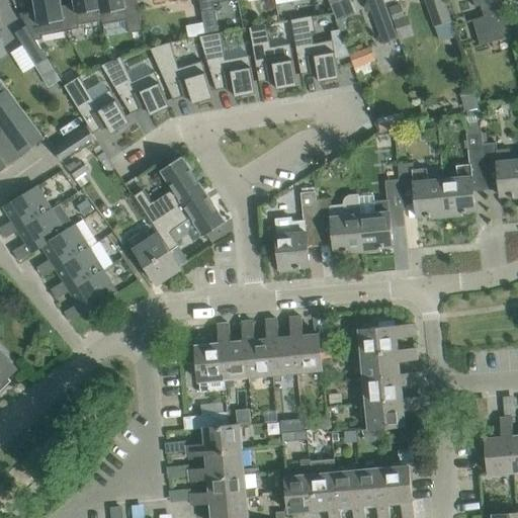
[(36,10),(20,13),(21,17),(27,26),(35,40),(41,39),(41,35),(67,30),(62,6),(61,0),(34,0),(35,4),(36,4),(37,9),(36,9),(36,10)]
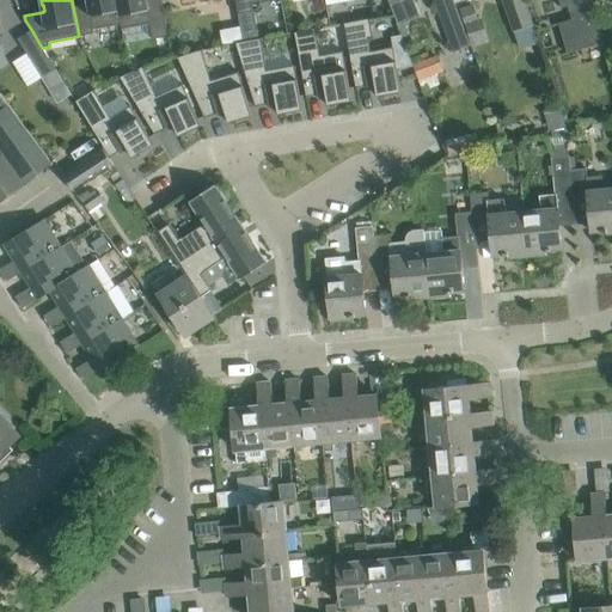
[(87,0),(89,4),(73,7),(79,36),(93,34),(93,29),(121,24),(116,0),(87,0)]
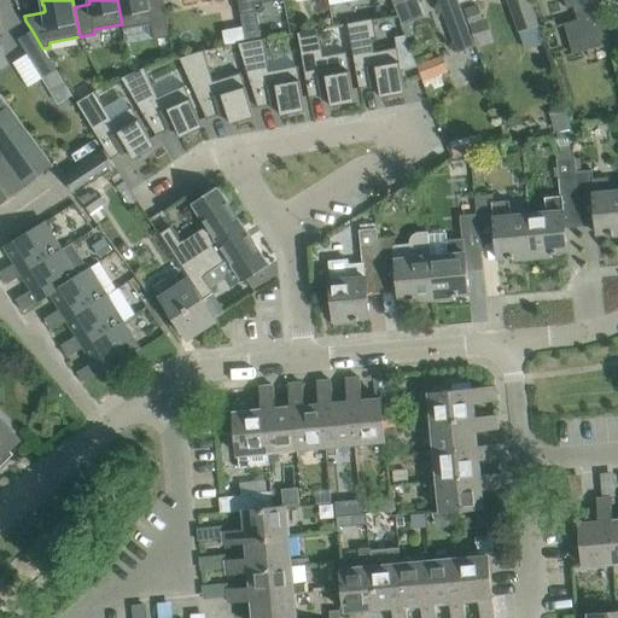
[(117,0),(122,24),(122,29),(123,29),(151,23),(153,40),(170,36),(163,0),(117,0)]
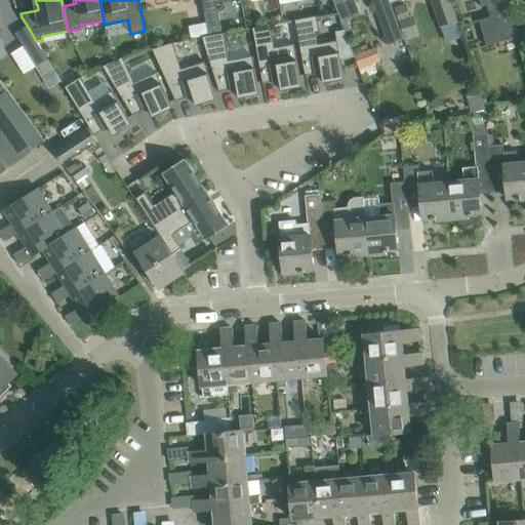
[(402,39),(387,0),(370,0),(388,44),(402,39)]
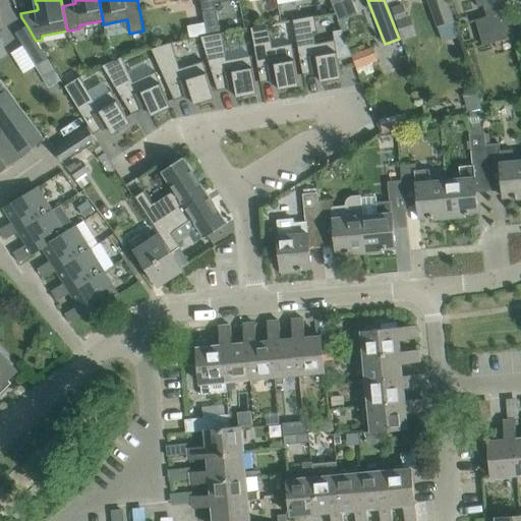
[(451,21),(443,0),(427,0),(437,26),(451,21)]
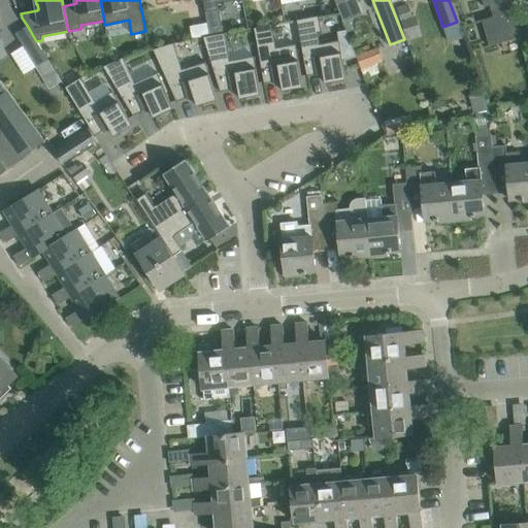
[(521,37),(508,0),(483,0),(486,7),(492,6),(495,18),(483,21),(490,45),(521,37)]
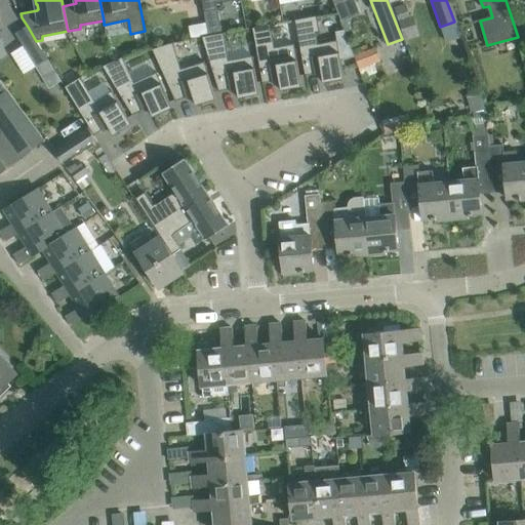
[(317,15),(295,19),(305,76),(307,76),(307,75),(316,73),(316,72),(321,71),(323,83),(345,79),(340,59),(355,56),(354,55),(349,42),(337,44),(337,40),(335,40),(335,41),(317,44),(315,33),(320,32),(317,17),(318,17),(317,15)]
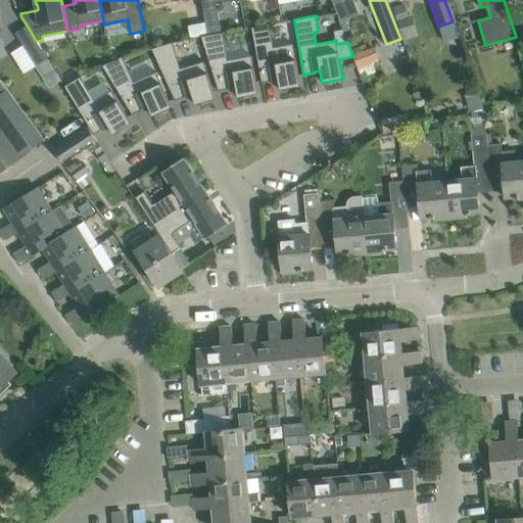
[(270,24),(251,28),(262,83),(263,83),(263,82),(271,81),(272,83),(278,82),(280,90),(300,86),(293,47),(292,47),(292,48),(274,51),(270,26),(270,24)]
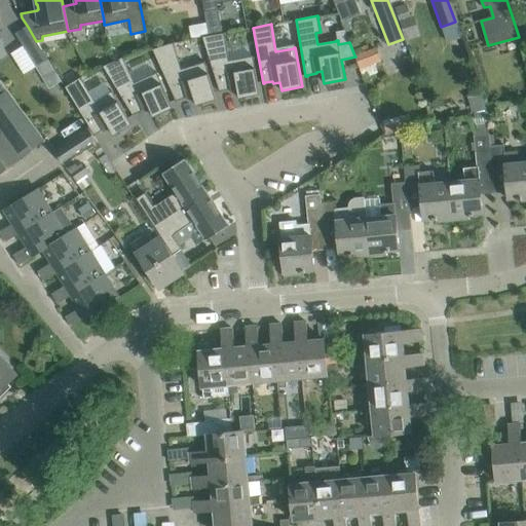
[(28,27),(15,34),(36,67),(48,60),(36,41),(28,27)]
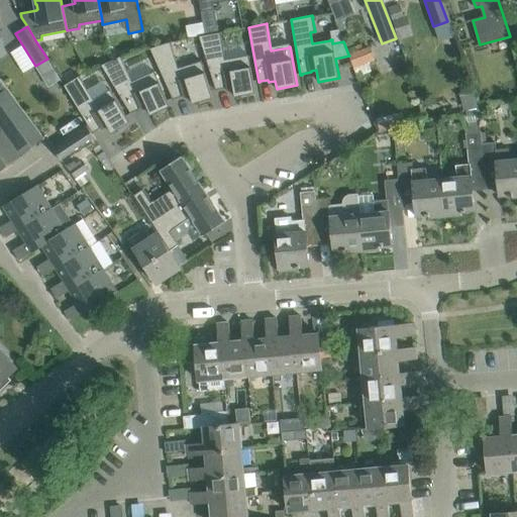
[(205,35),(199,36),(216,90),(217,90),(217,89),(226,87),(226,90),(233,88),(234,97),(255,93),(248,55),(246,55),(247,56),(225,60),(220,33),(221,33),(220,32),(219,32),(205,35)]
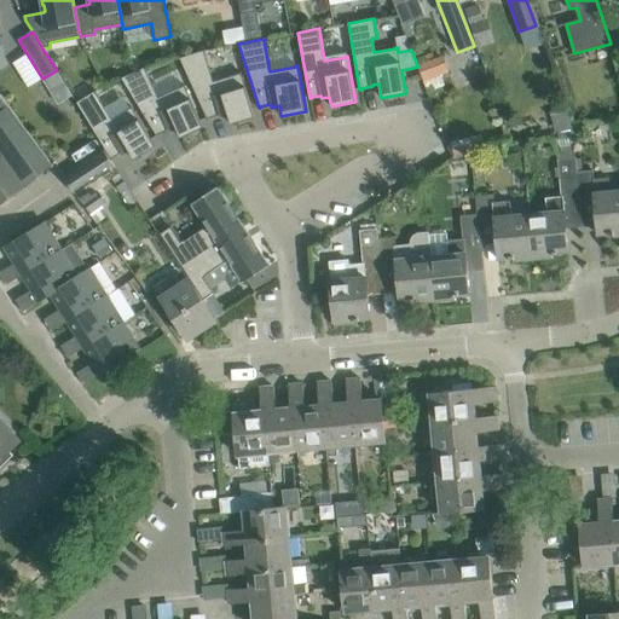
[(208,119),(219,115),(220,117),(227,115),(231,125),(254,117),(241,73),(239,73),(239,74),(214,81),(204,52),(206,51),(204,50),(179,58),(207,120),(208,119)]
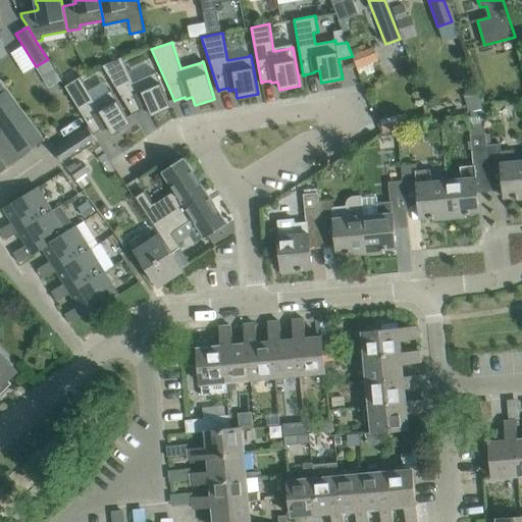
[(378,71),(375,62),(382,59),(377,45),(355,53),(364,76),(378,71)]
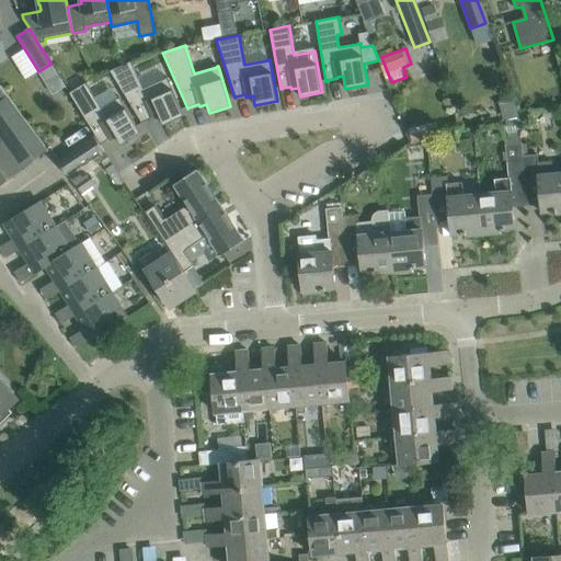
[(133,60),(111,70),(142,123),(144,122),(152,117),(153,119),(160,116),(164,125),(185,115),(168,77),(165,77),(167,78),(144,88),(133,63),(133,61),(133,60)]
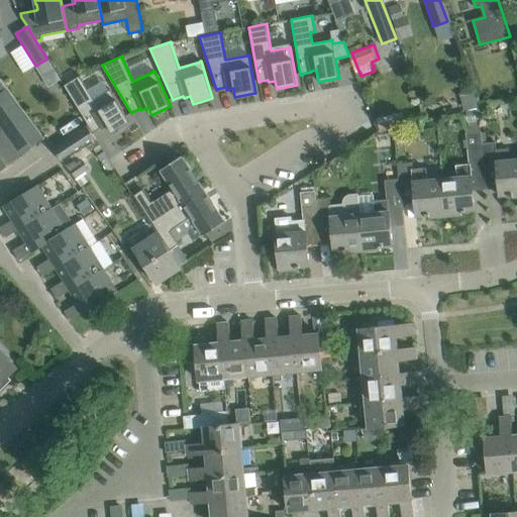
[(80,76),(65,85),(94,133),(95,132),(94,131),(101,127),(103,129),(108,126),(113,133),(130,122),(110,89),(109,89),(109,90),(94,99),(80,77),(81,77),(80,76)]
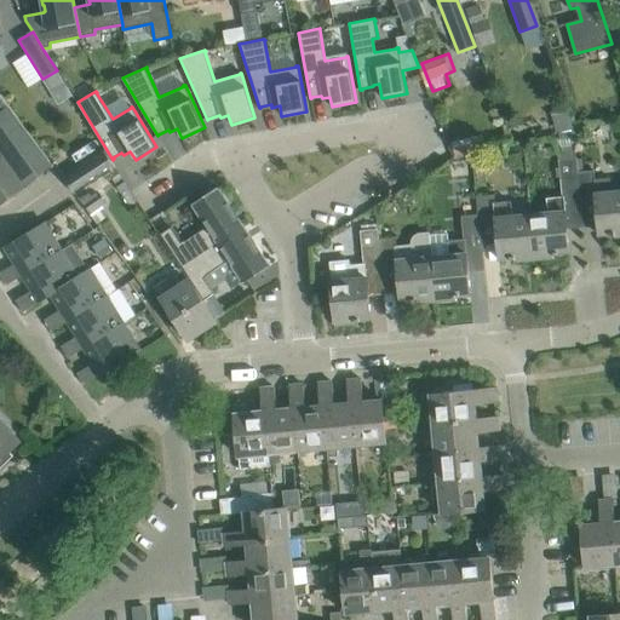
[(0,153),(3,156),(26,188),(52,165),(0,93),(0,153)]
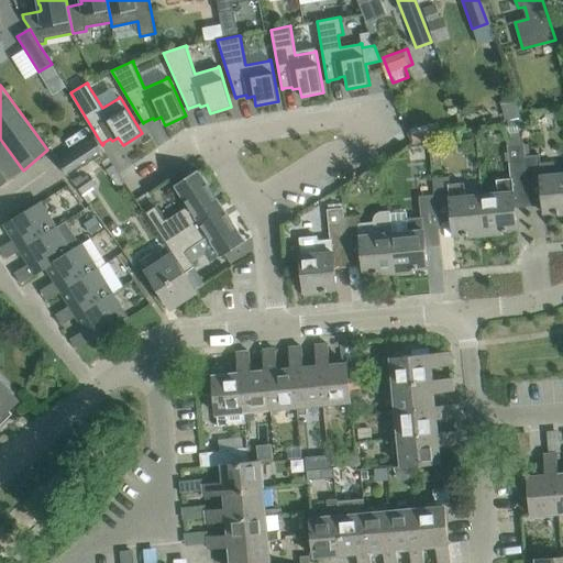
[(103,153),(94,136),(57,159),(68,176),(103,153)]
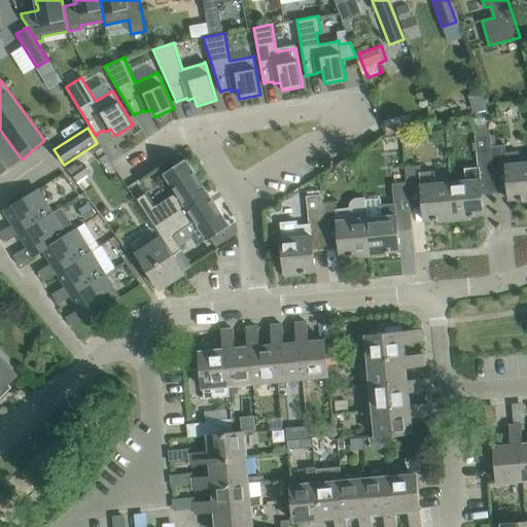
[(493,173),(489,132),(476,134),(478,166),(465,167),(466,179),(451,181),(454,218),(475,216),(475,215),(484,215),(480,174),(493,173)]
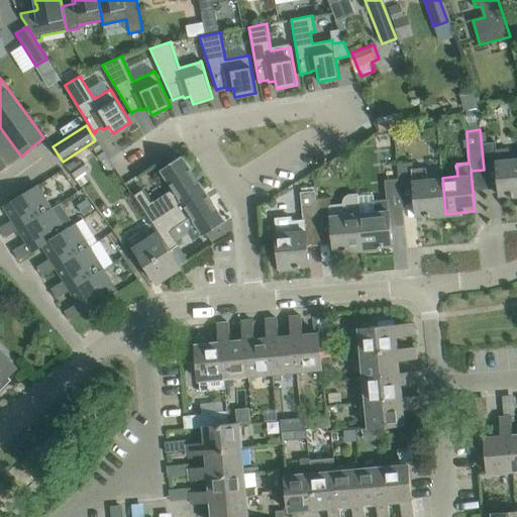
[(480,129),(484,170),(497,169),(500,196),(509,195),(509,196),(516,195),(516,157),(510,158),(509,147),(497,148),(496,141),(482,143),(480,129)]
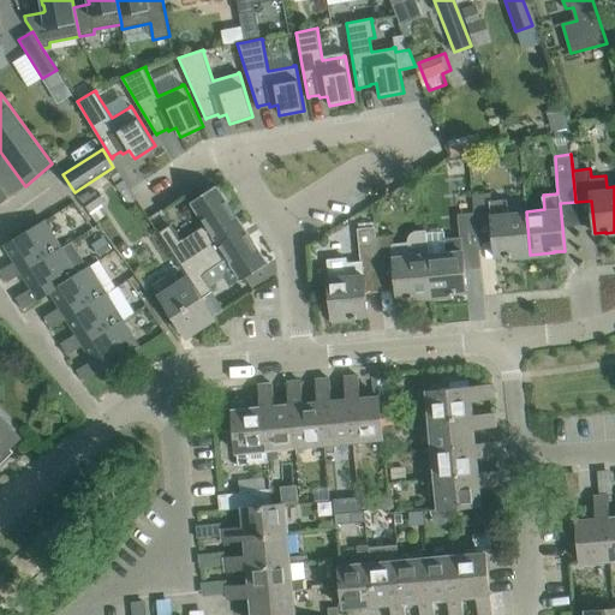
[(0,156),(0,206),(25,186),(3,155),(0,156)]
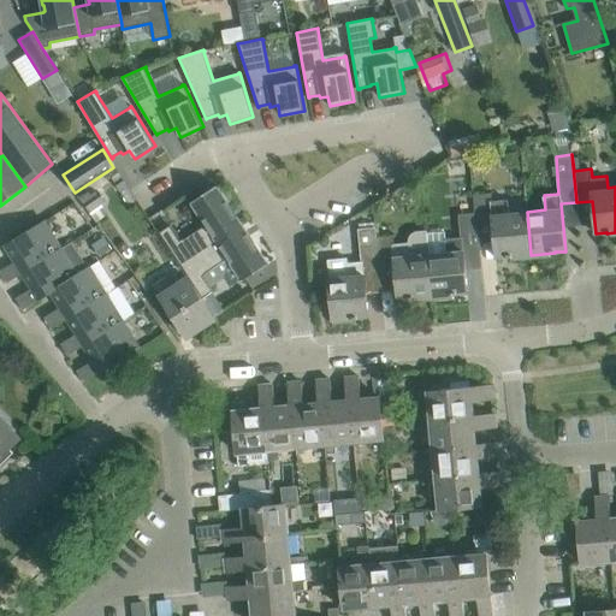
[(160,231),(159,232),(181,265),(242,225),(217,185),(191,202),(206,225),(183,240),(179,241),(170,226),(160,232),(160,231)]
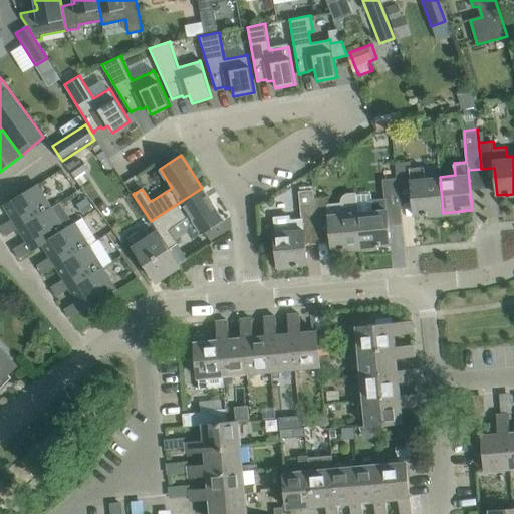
[(411,161),(396,162),(399,189),(411,188),(414,215),(443,213),(440,177),(425,178),(424,166),(412,168),(411,161)]
